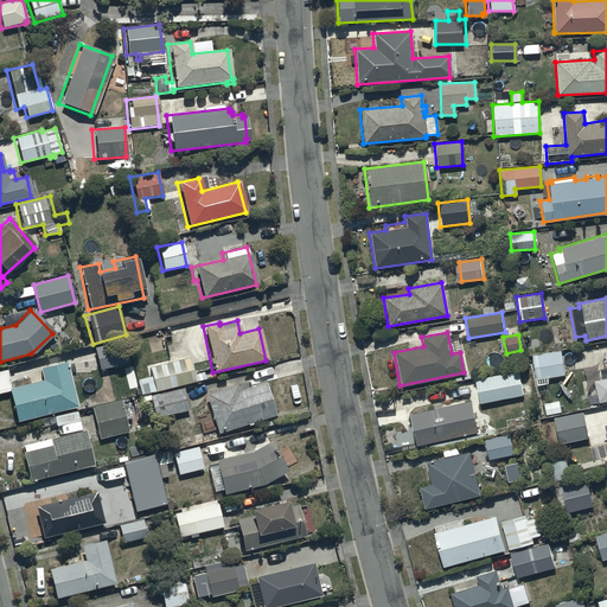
[(93,347),(97,371),(128,363),(122,340),(93,347)]
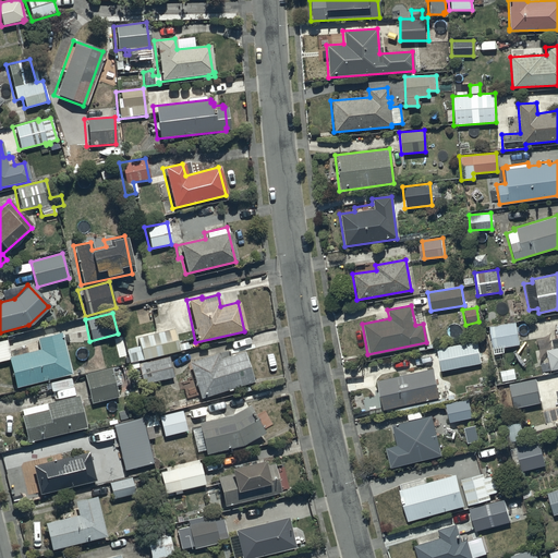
[(488,327),(492,349),(520,344),(516,322),(488,327)]
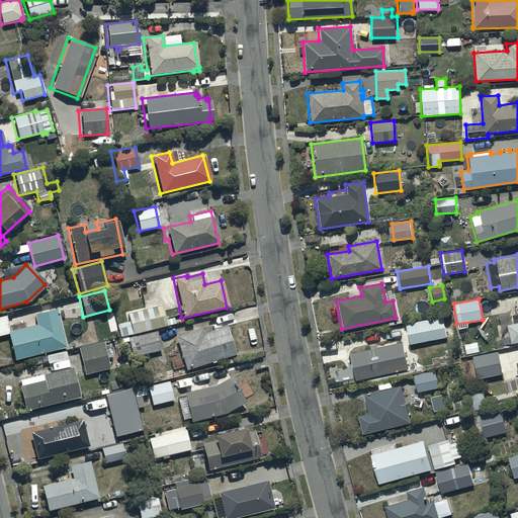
[(501,337),(502,345),(517,341),(517,300),(514,301),(517,319),(517,322),(506,325),(509,335),(501,337)]
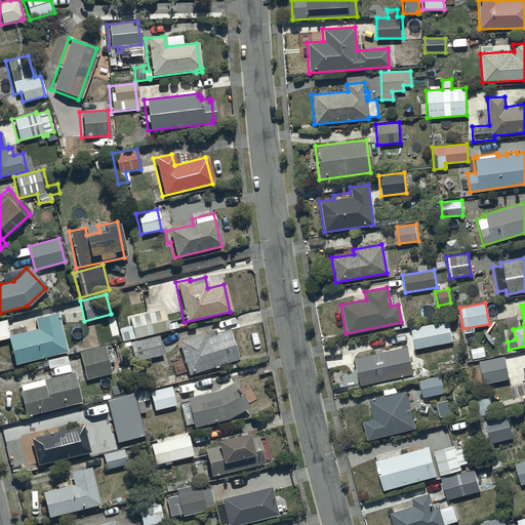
[(119,328),(121,340),(178,328),(177,321),(165,324),(162,309),(126,317),(128,326),(119,328)]
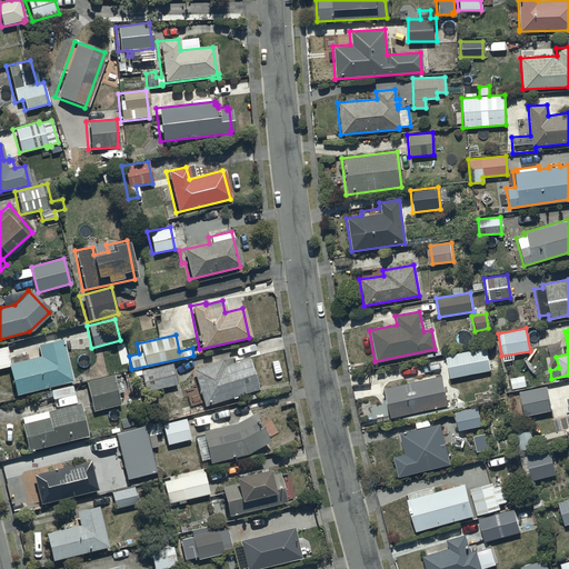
[(0,369),(6,369),(12,396),(71,381),(61,340),(36,346),(38,356),(7,363),(3,348),(0,348),(0,369)]
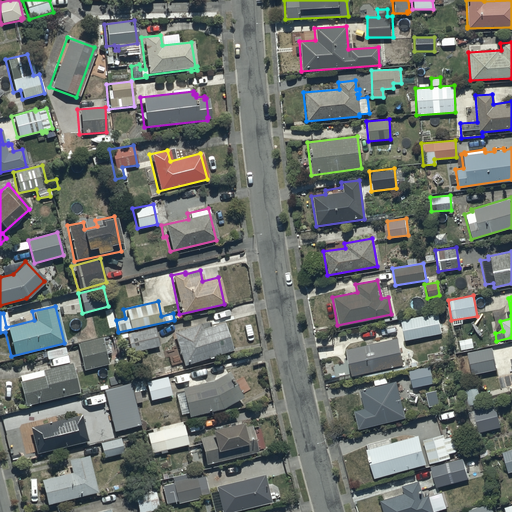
[(436,312),(399,319),(403,341),(440,333),(436,312)]
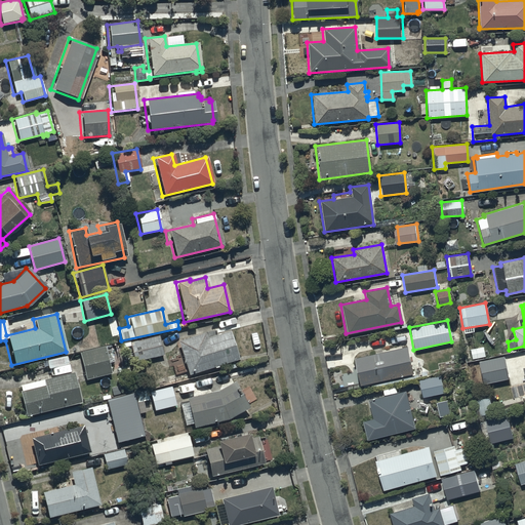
[(203,333),(176,341),(187,375),(237,360),(228,331),(204,338),(203,333)]
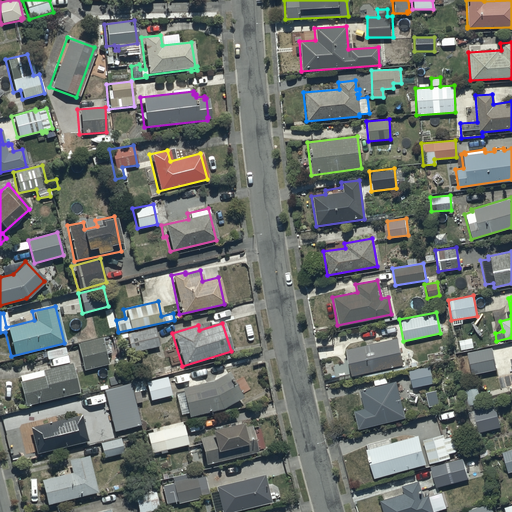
[(126,337),(130,353),(158,346),(154,327),(127,333),(127,332),(118,334),(119,339),(126,337)]
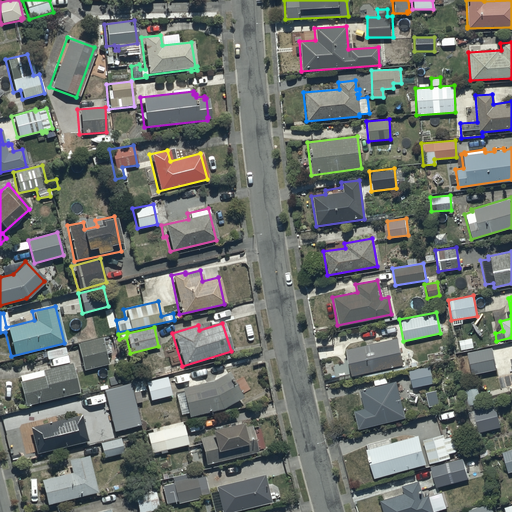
[(344,355),(349,376),(402,364),(396,339),(342,351),(341,348),(324,350),(325,358),(344,355)]
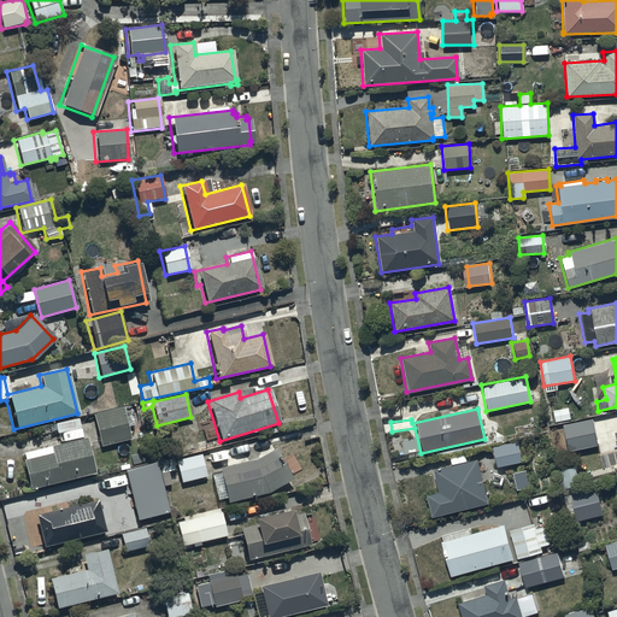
[(569,421),(566,409),(552,411),(554,423),(569,421)]
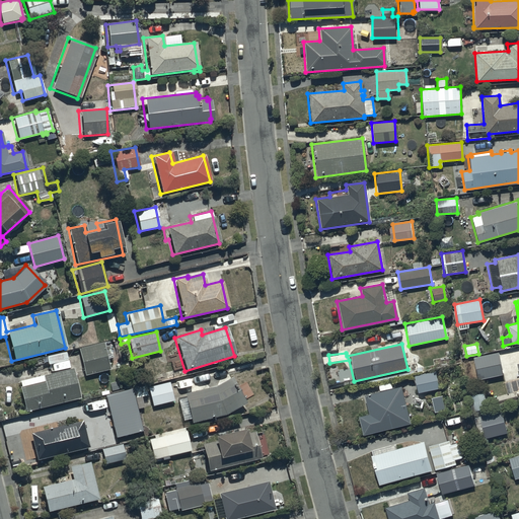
[(77,351),(82,376),(108,369),(102,345),(77,351)]
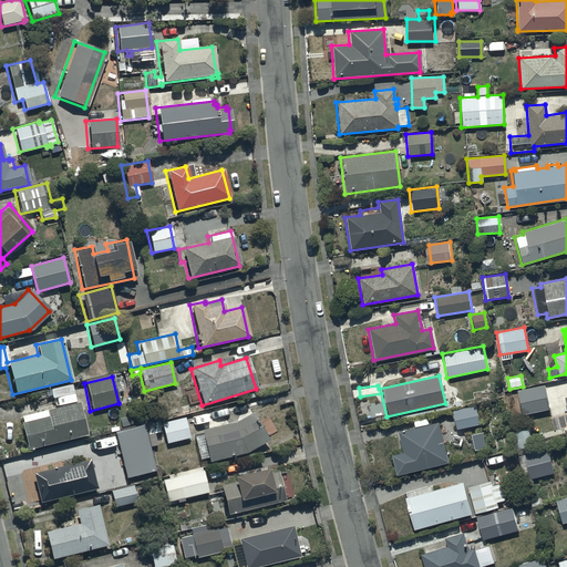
[(516,390),(521,414),(547,410),(543,385),(516,390)]
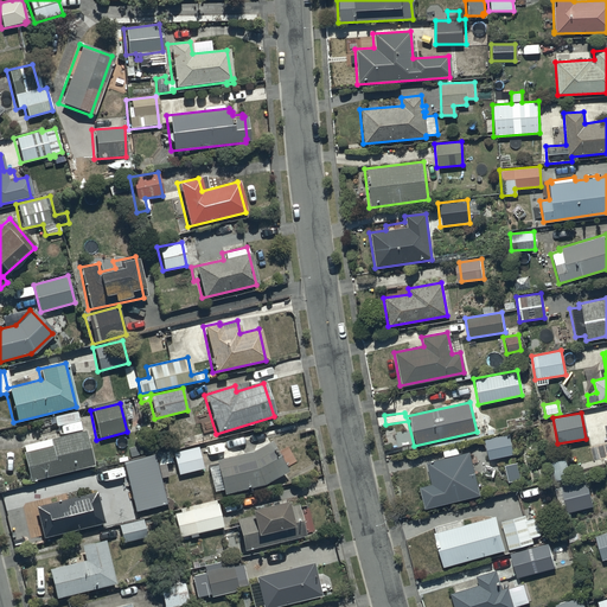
[(21,453),(19,453),(26,483),(93,465),(83,429),(20,447),(21,453)]
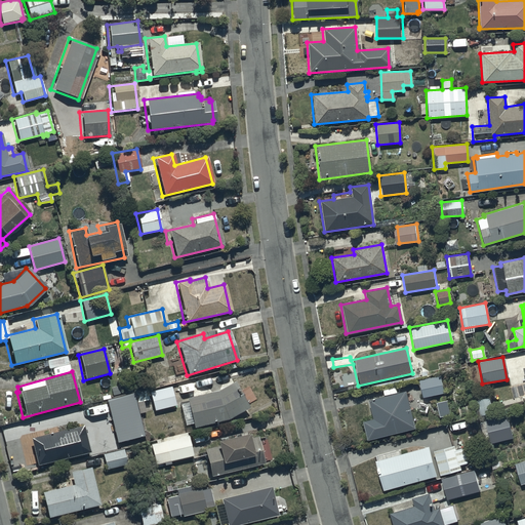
[(215,392),(185,399),(186,404),(178,406),(184,426),(191,423),(191,428),(226,419),(248,408),(234,381),(215,392)]
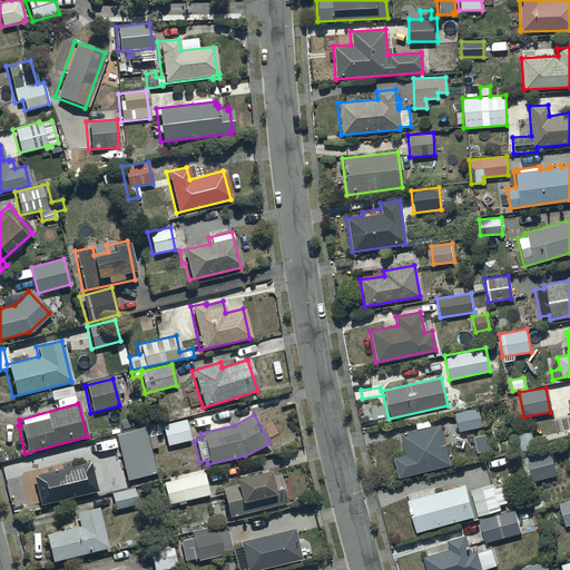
[(186,418),(112,434),(124,481),(155,473),(148,449),(157,448),(155,436),(163,434),(166,446),(192,440),(186,418)]
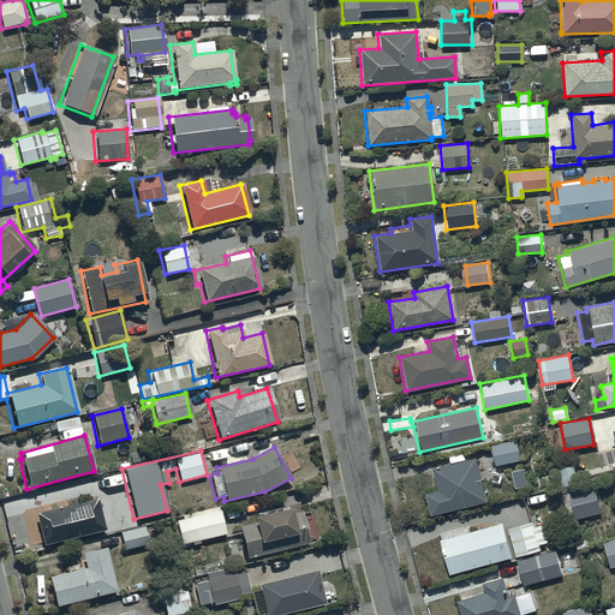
[(423,493),(429,515),(484,502),(475,458),(430,469),(435,490),(423,493)]
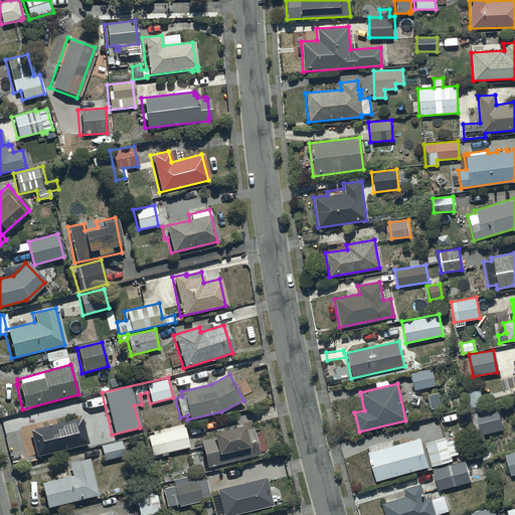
[(485,403),(482,389),(467,393),(470,406),(485,403)]
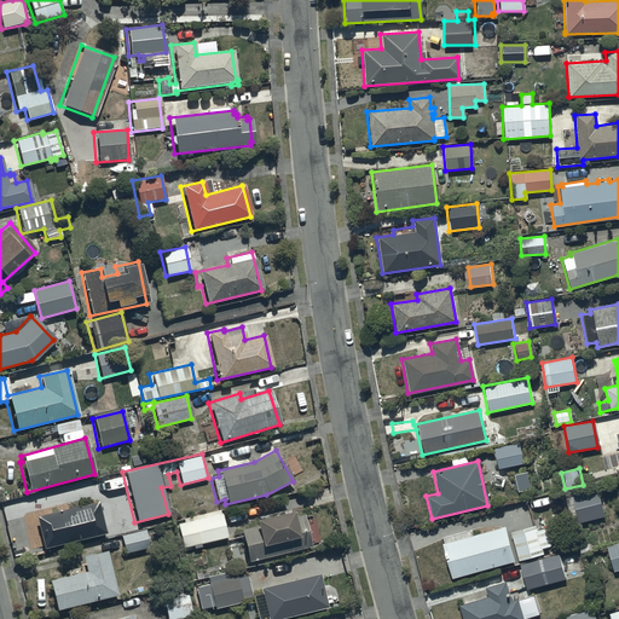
[(513,475),(516,491),(530,489),(526,473),(513,475)]
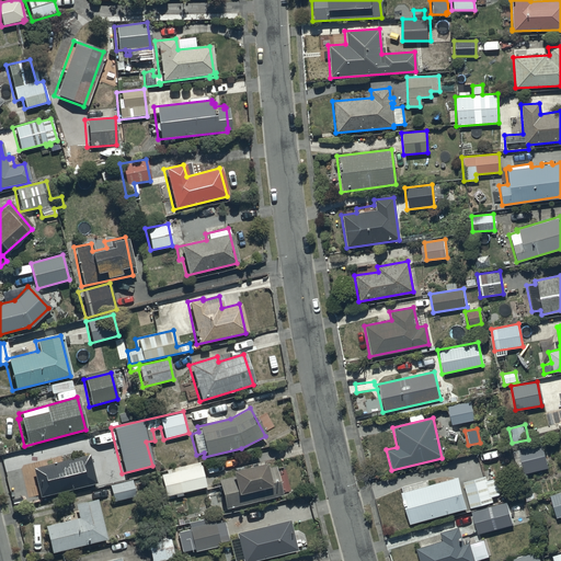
[(516,443),(523,474),(547,469),(540,438),(516,443)]
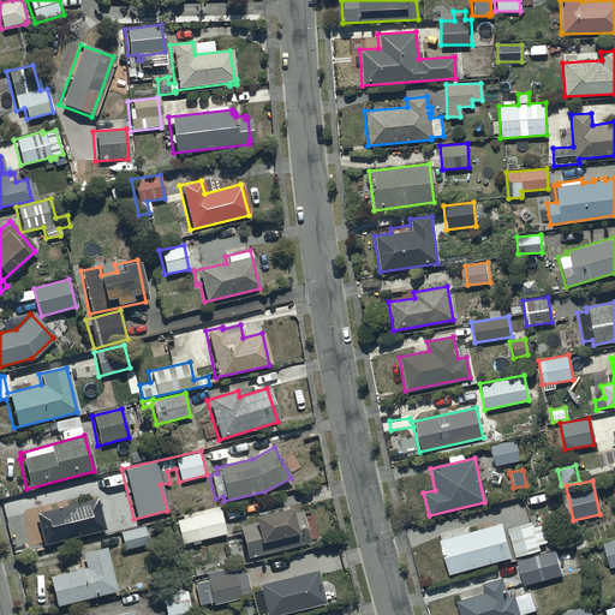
[(33,514),(41,545),(105,530),(96,497),(33,514)]
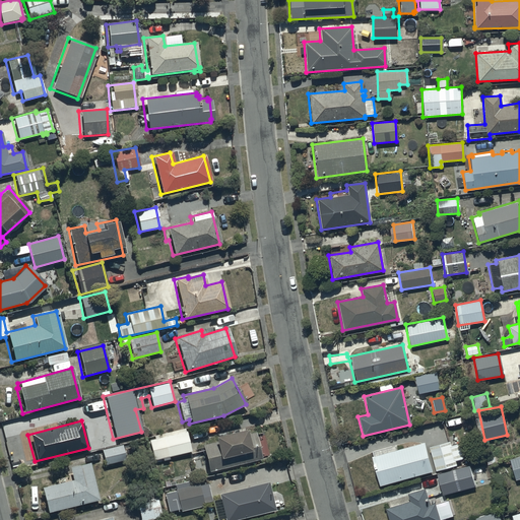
[(146,437),(151,461),(160,458),(160,461),(169,459),(168,457),(190,452),(184,429),(177,430),(178,434),(175,434),(174,431),(146,437)]
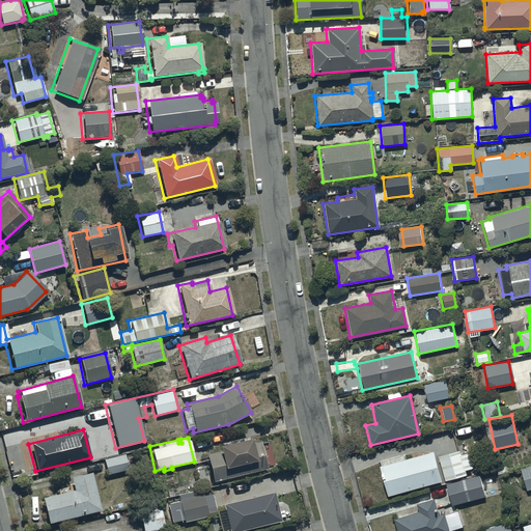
[(215,451),(205,453),(212,482),(266,468),(258,441),(248,443),(247,438),(214,447),(215,451)]
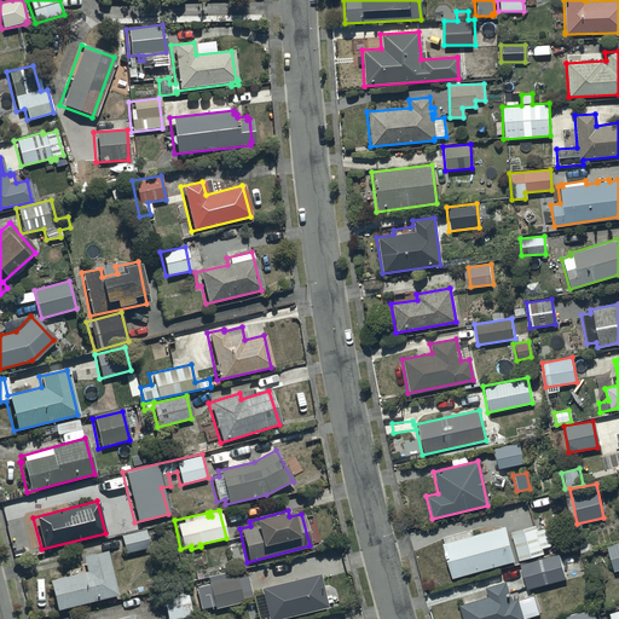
[(509,532),(518,561),(541,554),(539,549),(551,547),(545,527),(534,530),(533,526),(509,532)]
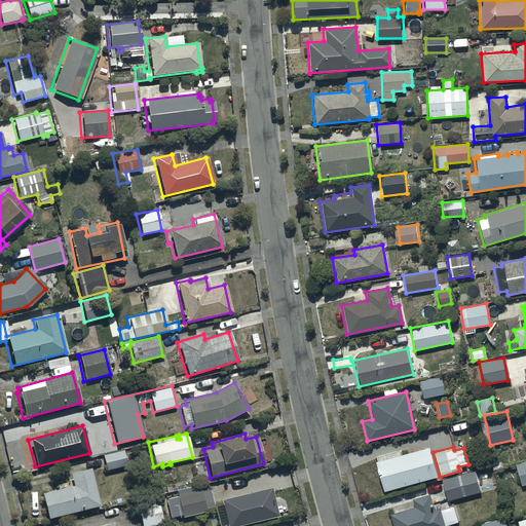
[(373,462),(381,491),(436,478),(427,448),(373,462)]
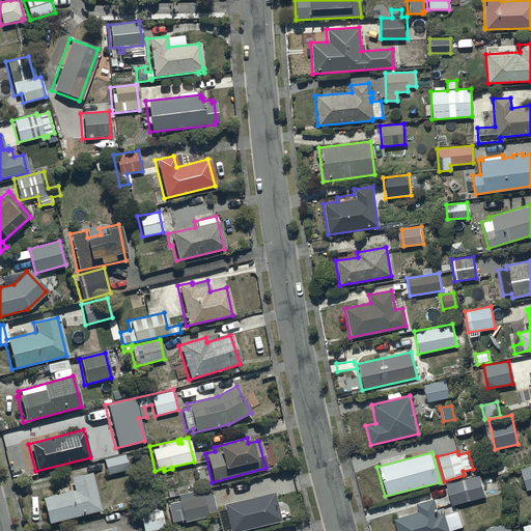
[(101,460),(105,475),(129,469),(124,454),(101,460)]
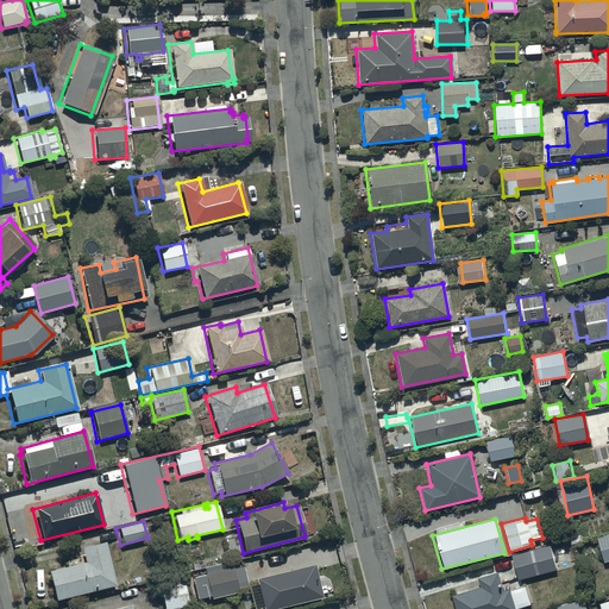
[(608,534),(595,538),(602,564),(608,560),(608,534)]
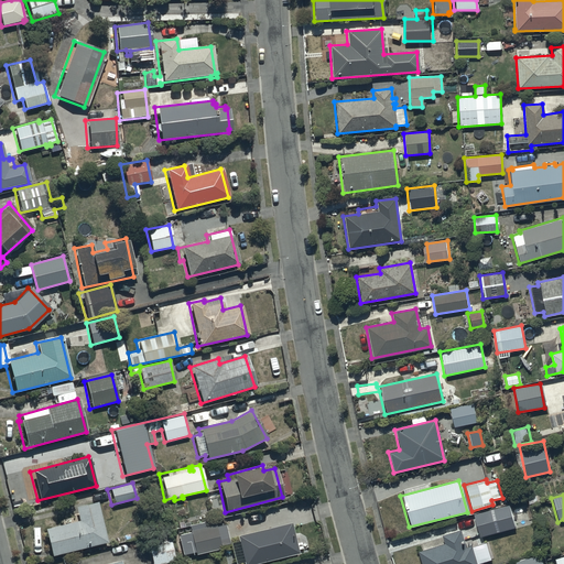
[(41,530),(49,557),(106,543),(95,501),(73,507),(76,521),(41,530)]
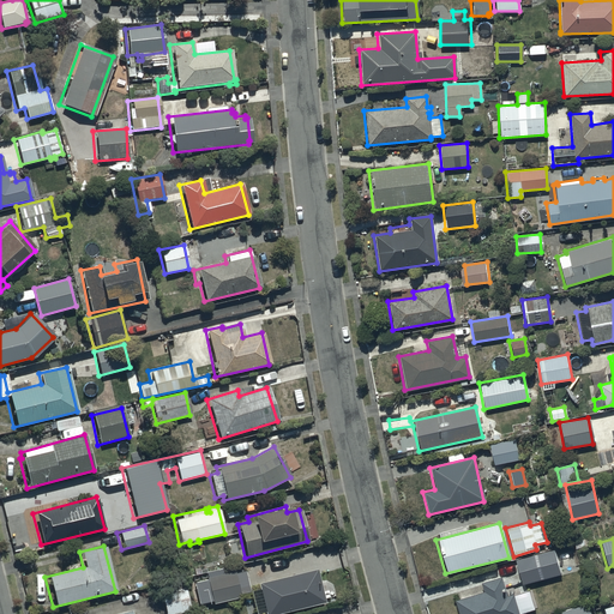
[(513,560),(519,584),(561,573),(555,549),(513,560)]
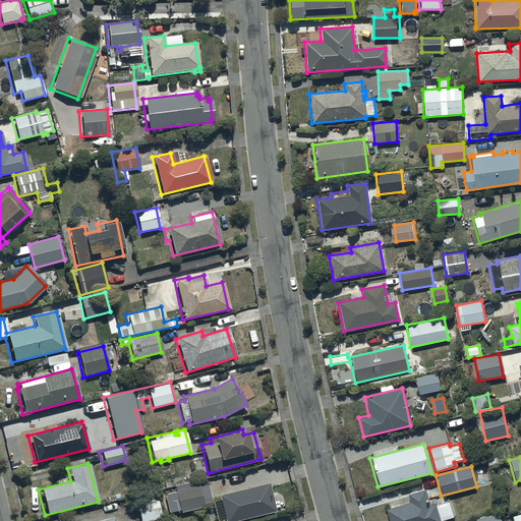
[(197,480),(173,486),(179,513),(205,508),(197,480)]
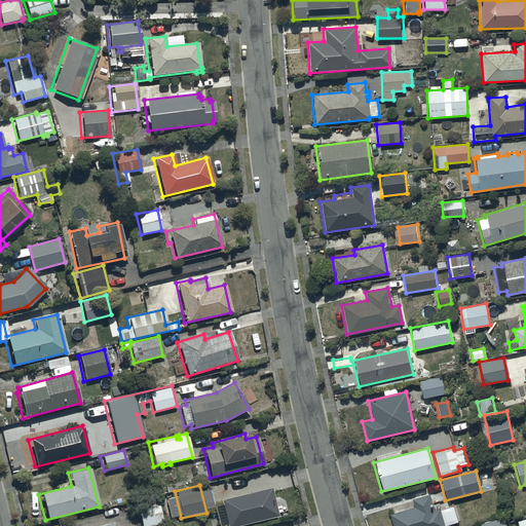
[(221,525),(225,525),(236,525),(276,516),(269,487),(220,500),(221,504),(213,506),(214,511),(212,512),(215,523),(217,523),(218,525),(221,525)]
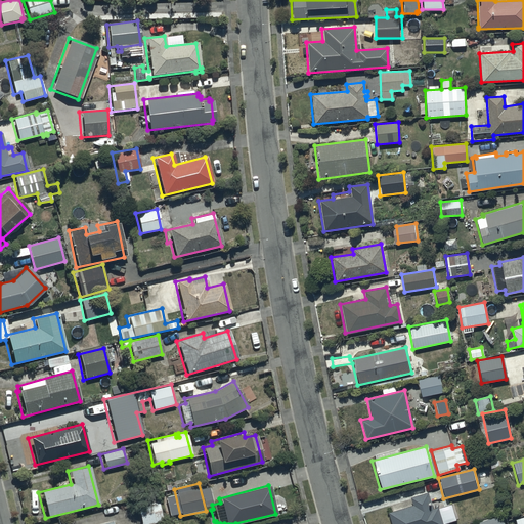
[(411,505),(387,512),(390,523),(448,523),(442,505),(432,508),(427,492),(409,497),(411,505)]
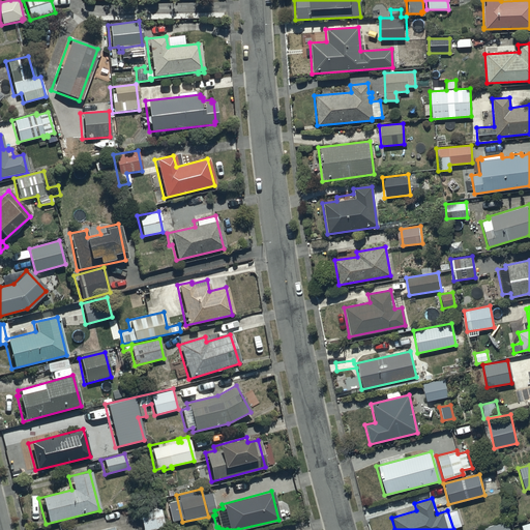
[(136,510),(141,529),(157,529),(158,529),(164,527),(158,505),(136,510)]
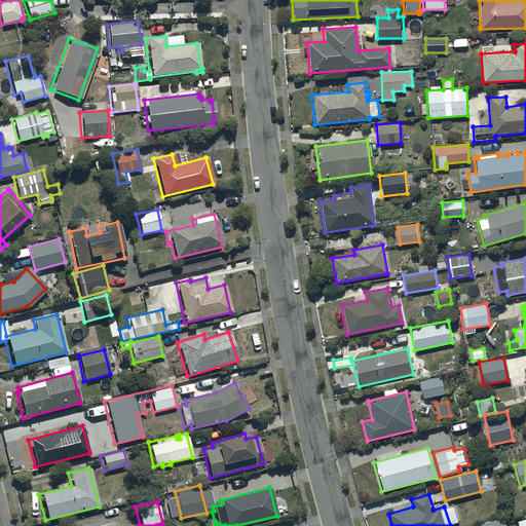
[(476,525),(504,525),(502,517),(476,525)]
